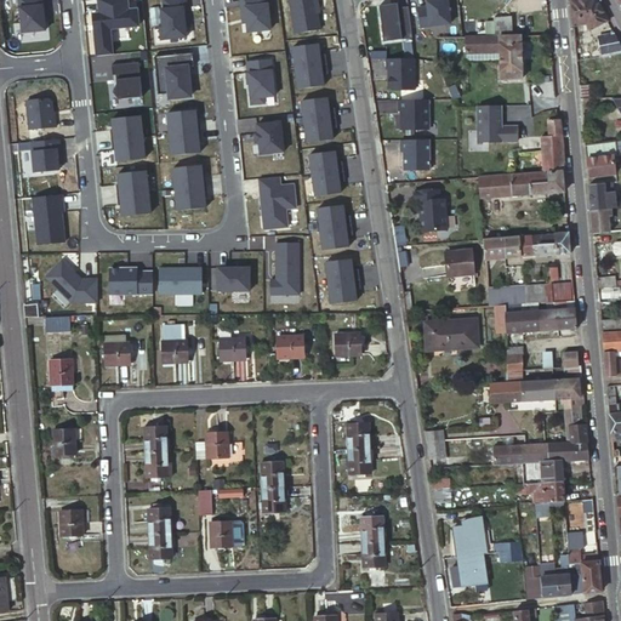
[(43,13),(44,13),(43,0),(17,0),(21,32),(45,29),(44,21),(43,13)]
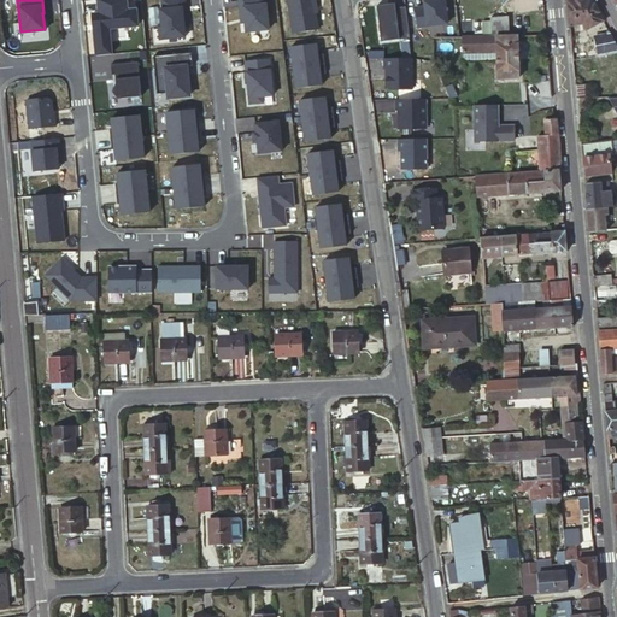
[(183,17),(187,17),(184,0),(162,0),(163,9),(159,10),(162,25),(158,27),(160,40),(186,37),(184,25),(183,17)]
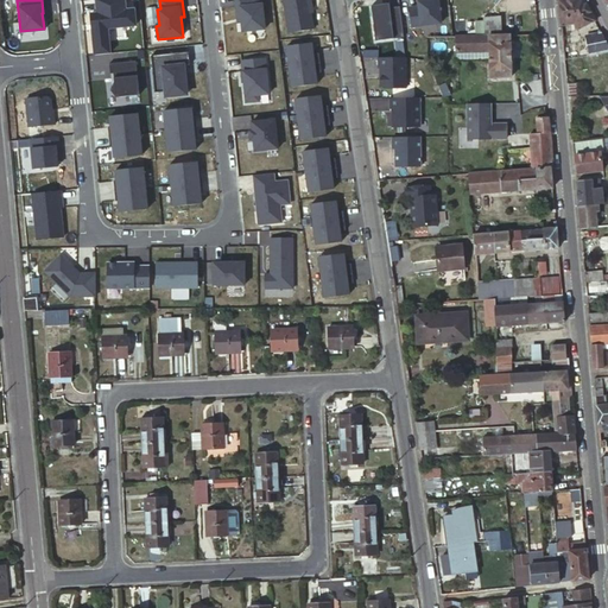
[(235,0),(238,18),(241,18),(241,23),(242,31),(265,29),(261,0),(235,0)]
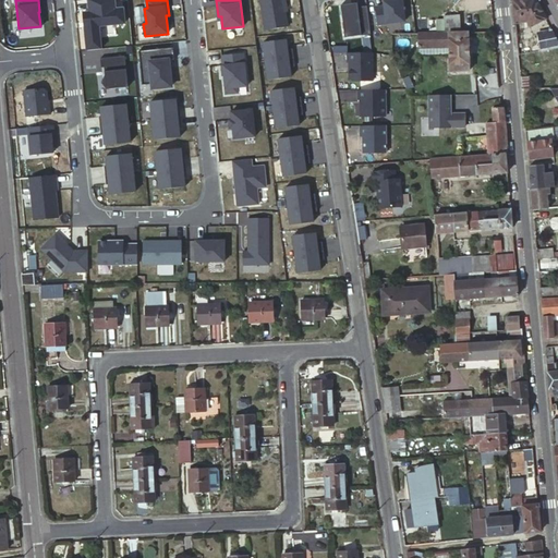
[(259,0),(266,31),(288,26),(286,12),(282,0),(259,0)]
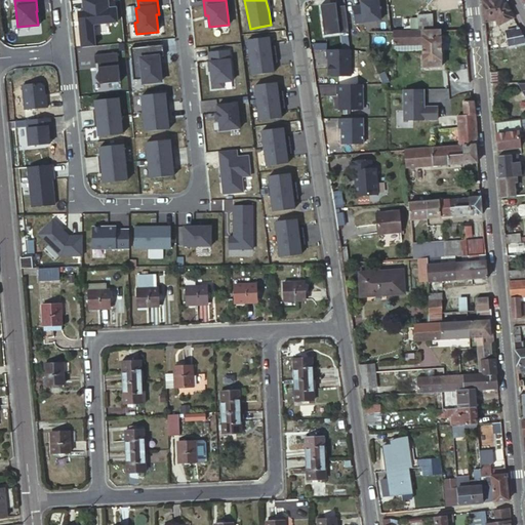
[(360,0),(361,5),(353,6),(355,23),(379,19),(377,0),(360,0)]
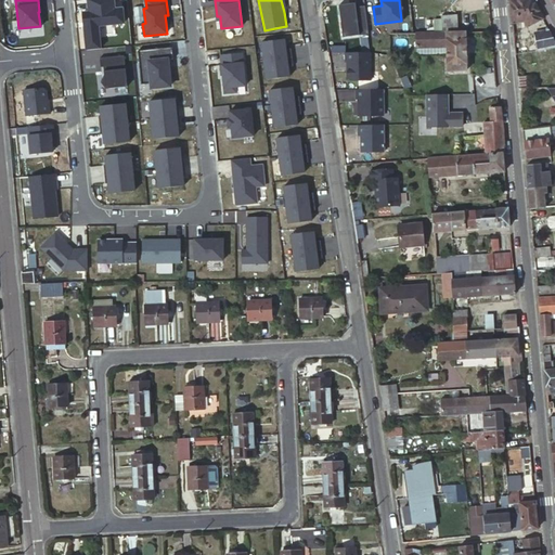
[(510,0),(512,23),(524,21),(527,26),(542,18),(532,0),(510,0)]
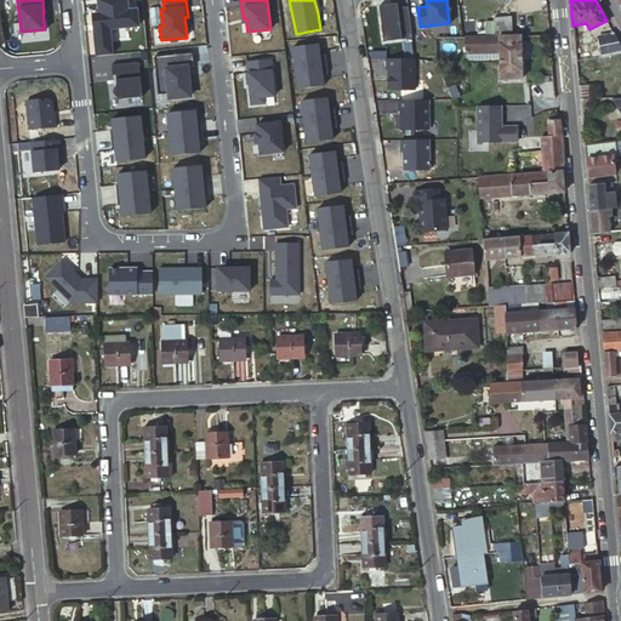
[(383,41),(411,38),(408,6),(398,7),(397,3),(379,5),(383,41)]
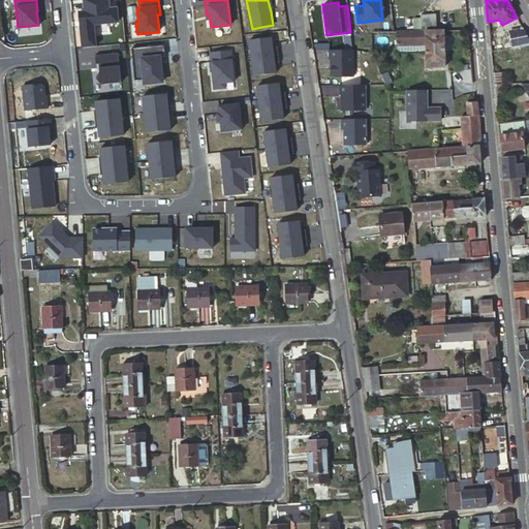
[(414,21),(414,30),(435,30),(434,13),(421,14),(421,20),(414,21)]
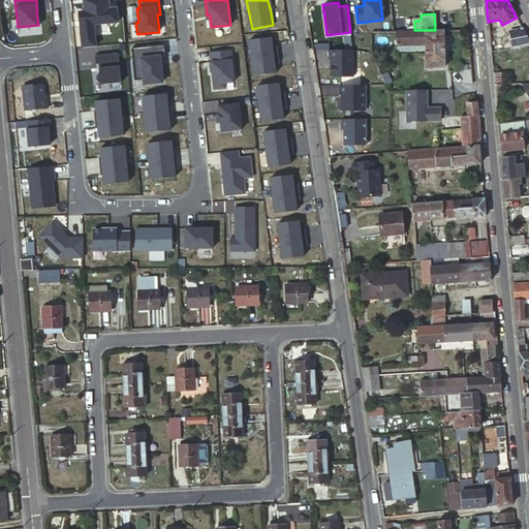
[(509,31),(511,48),(528,43),(528,40),(523,29),(509,31)]
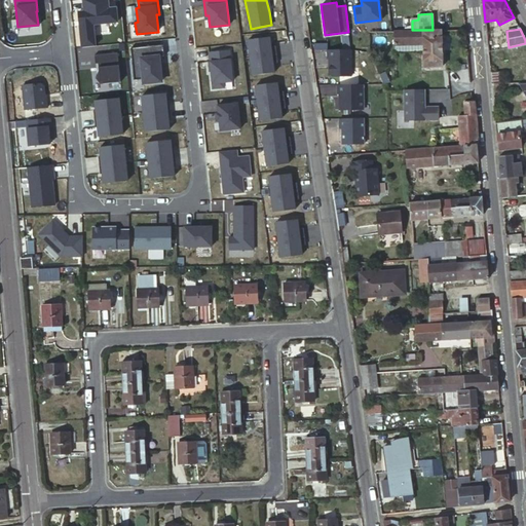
[(441,30),(393,32),(393,45),(396,45),(423,44),(423,50),(424,72),(442,72),(441,30)]
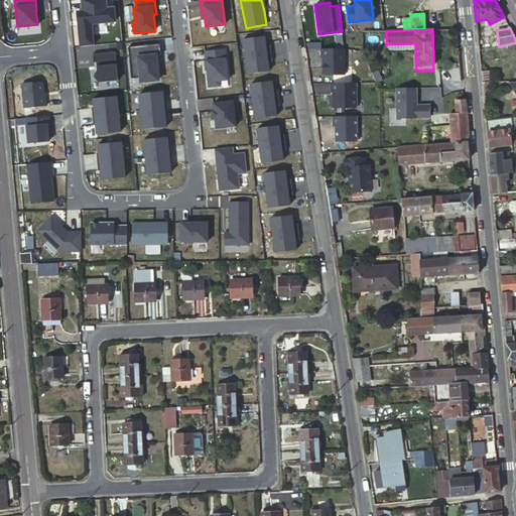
[(267,36),(243,39),(248,75),(271,72),(270,61),(272,61),(270,45),(268,45),(267,36)]
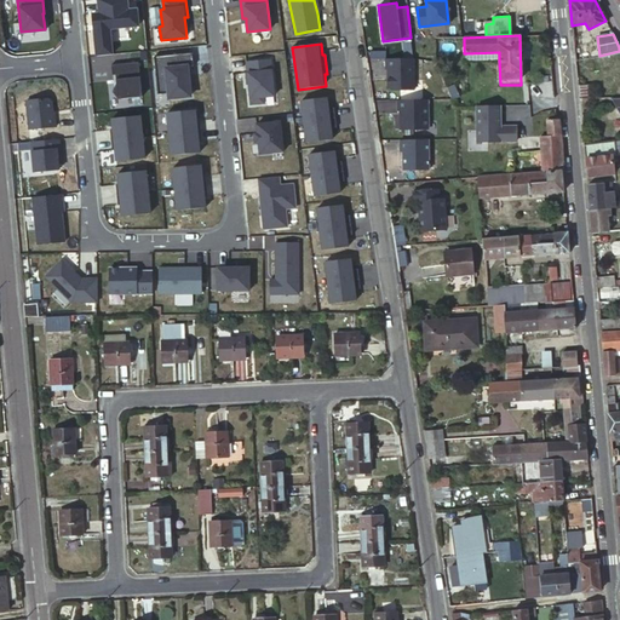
[(195,65),(194,52),(154,57),(158,95),(168,93),(170,98),(190,96),(188,67),(195,65)]
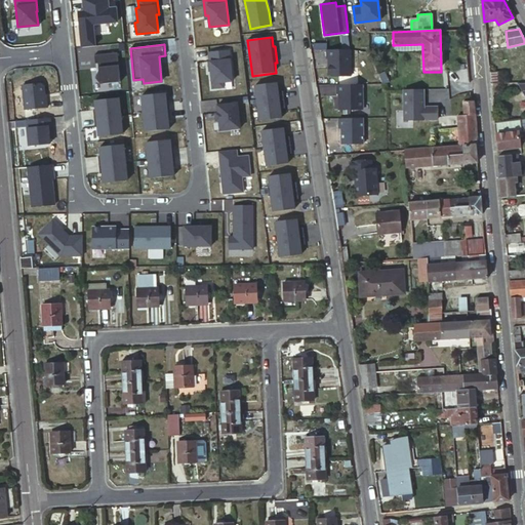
[(349,49),(326,49),(326,57),(327,57),(327,73),(330,76),(350,75),(349,49)]
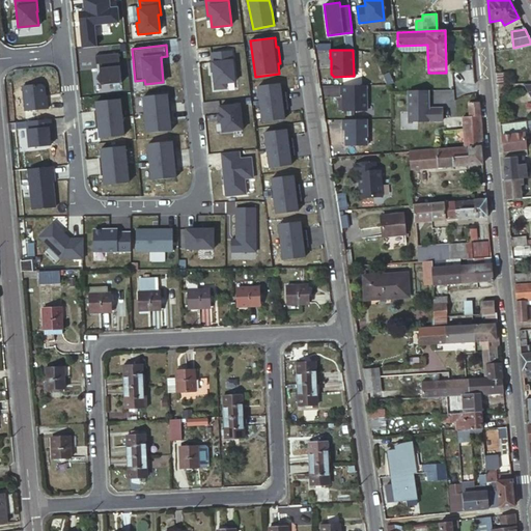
[(226,83),(234,82),(231,51),(211,53),(212,62),(211,62),(212,72),(213,72),(215,89),(226,88),(226,83)]
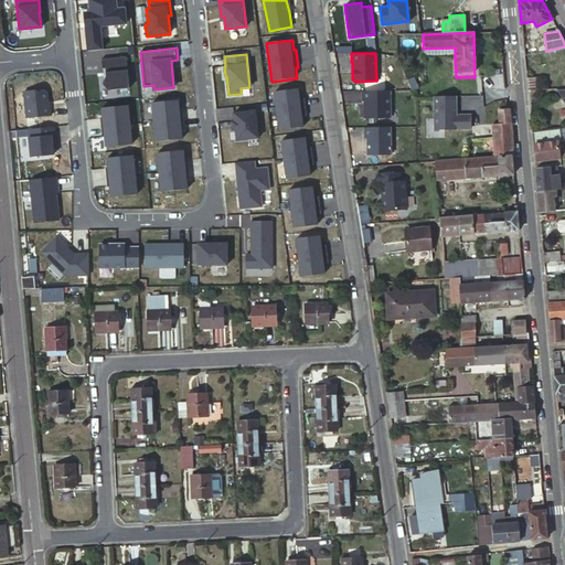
[(126,56),(102,59),(103,68),(105,68),(106,75),(103,84),(107,91),(129,88),(126,56)]
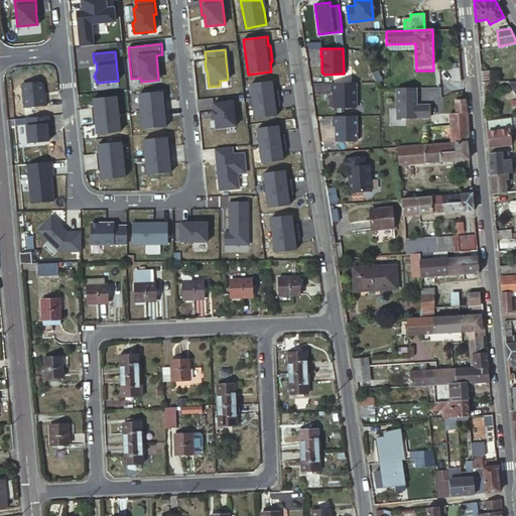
[(482,79),(482,81),(491,80),(491,70),(481,71),(482,79)]
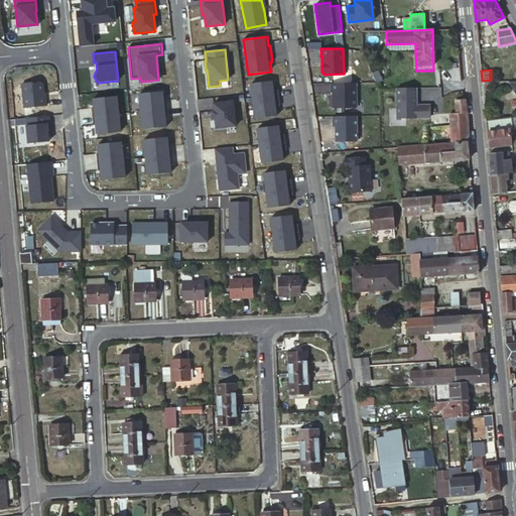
[(251,84),(255,119),(279,116),(277,107),(280,106),(278,90),(275,90),(274,81),(251,84)]
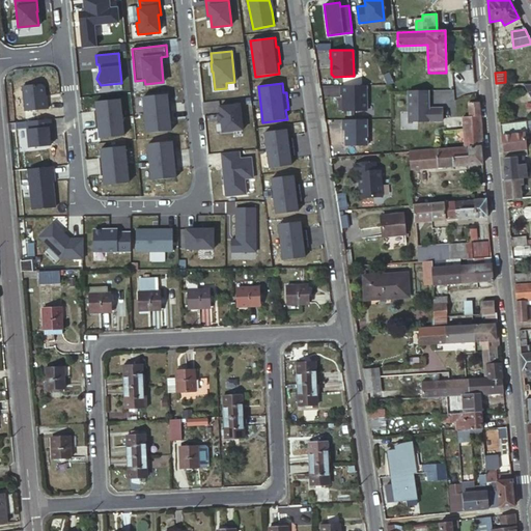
[(42,84),(23,86),(25,111),(48,108),(47,99),(46,99),(45,87),(42,84)]
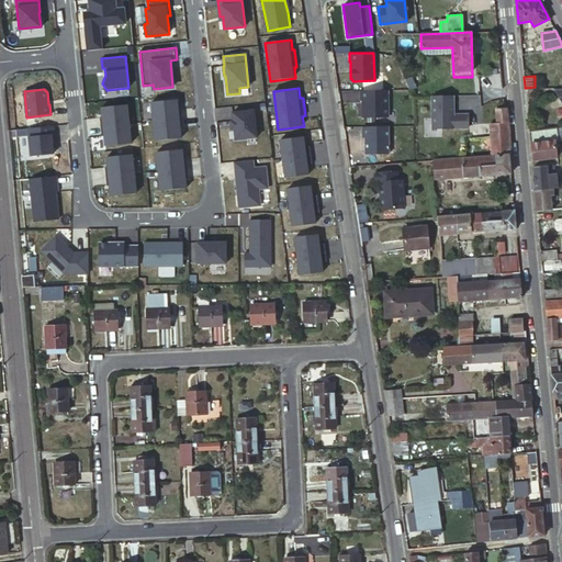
[(388,90),(361,90),(361,100),(363,100),(363,116),(388,116),(388,90)]
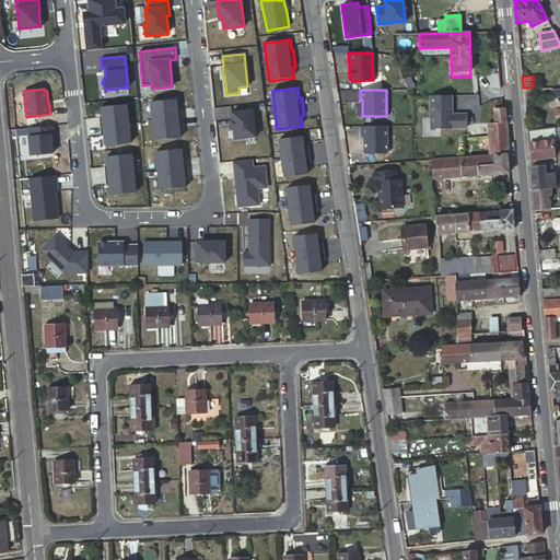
[(451,95),(430,95),(430,127),(466,127),(465,114),(451,114),(451,95)]
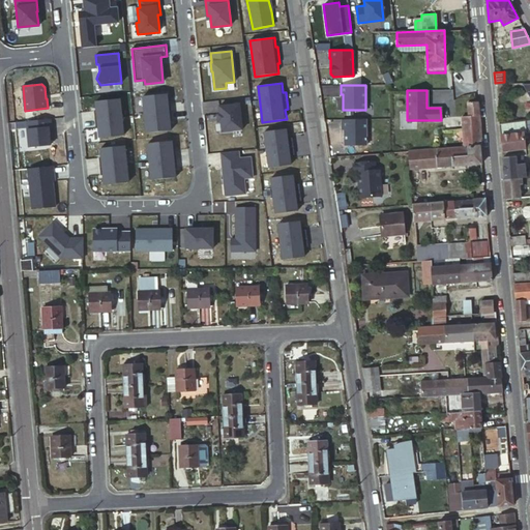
[(143,96),(146,133),(171,130),(170,120),(172,120),(170,104),(168,104),(167,94),(143,96)]
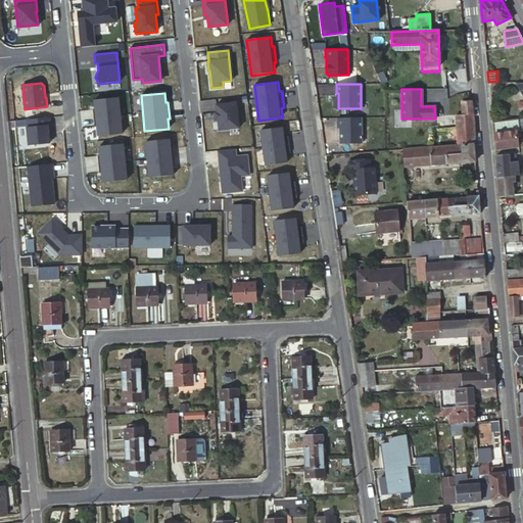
[(122,134),(119,97),(94,100),(95,109),(93,110),(95,127),(97,127),(98,136),(122,134)]
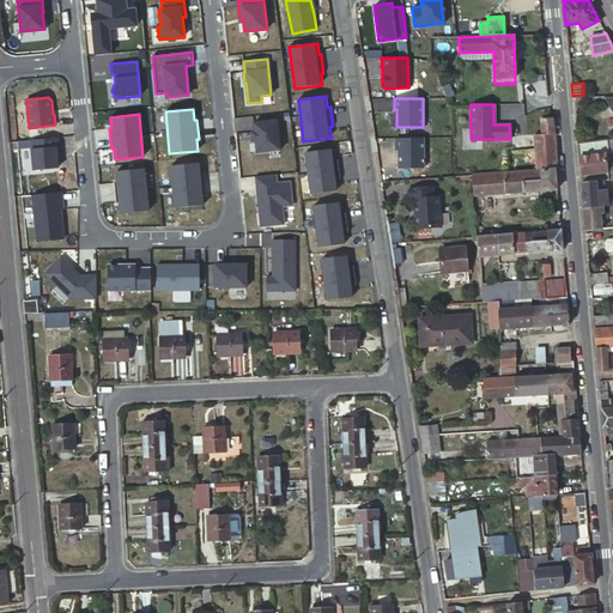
[(552,116),(550,117),(540,119),(541,132),(553,132),(552,116)]
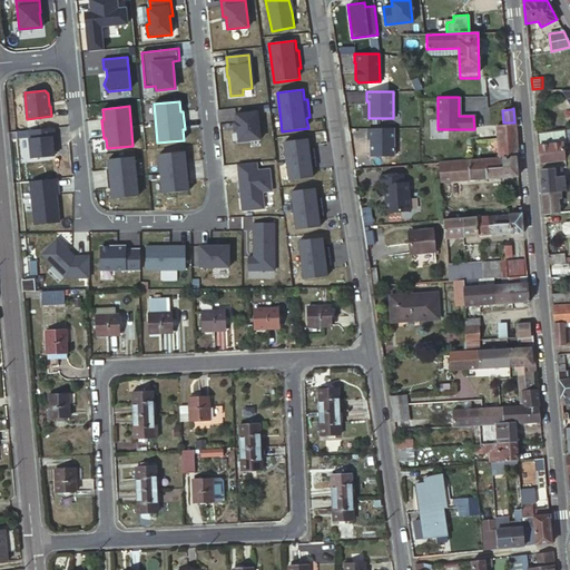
[(238,141),(261,139),(257,111),(236,114),(237,123),(234,123),(235,131),(237,130),(238,141)]
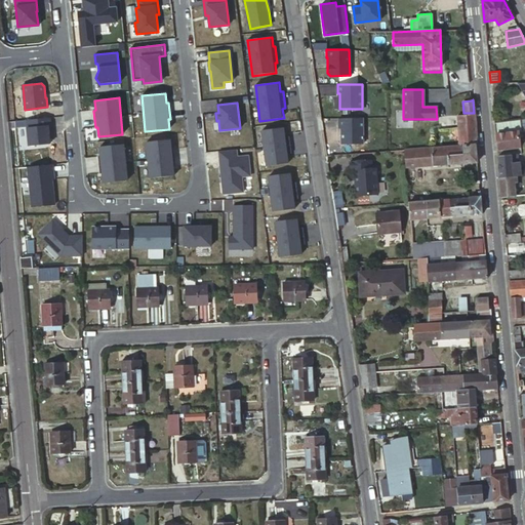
[(458,139),(459,146),(475,144),(477,144),(476,125),(474,113),(463,113),(463,115),(463,122),(457,122),(458,127),(458,139)]
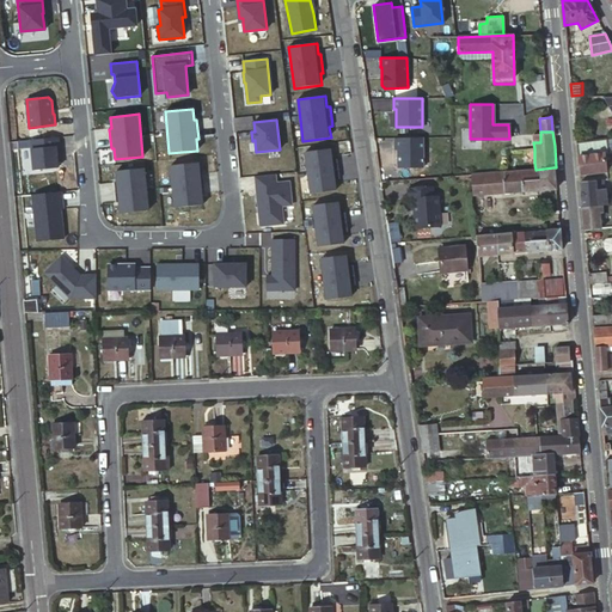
[(533,135),(510,136),(512,142),(512,151),(534,148),(533,142),(533,140),(533,135)]
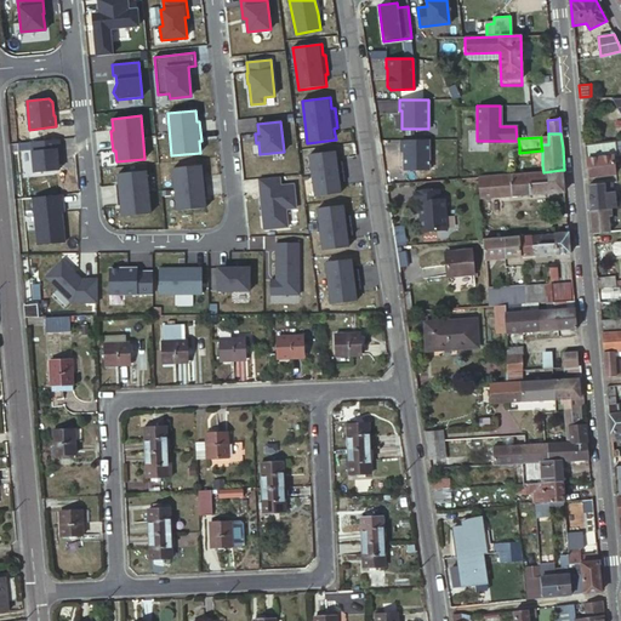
[(57,148),(60,148),(60,138),(17,142),(18,159),(33,158),(34,171),(60,169),(58,158),(57,148)]
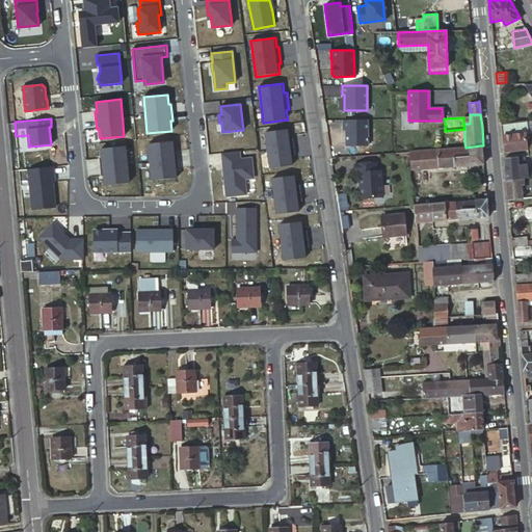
[(367,120),(343,120),(343,130),(346,130),(346,145),(367,145),(367,120)]
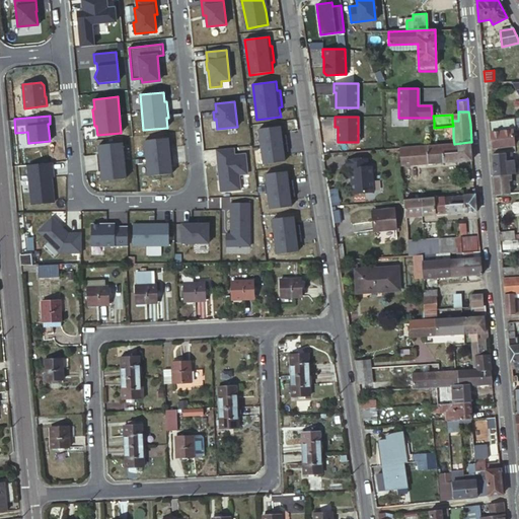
[(489,124),(489,125),(511,123),(512,131),(515,130),(513,119),(489,122),(489,124)]
